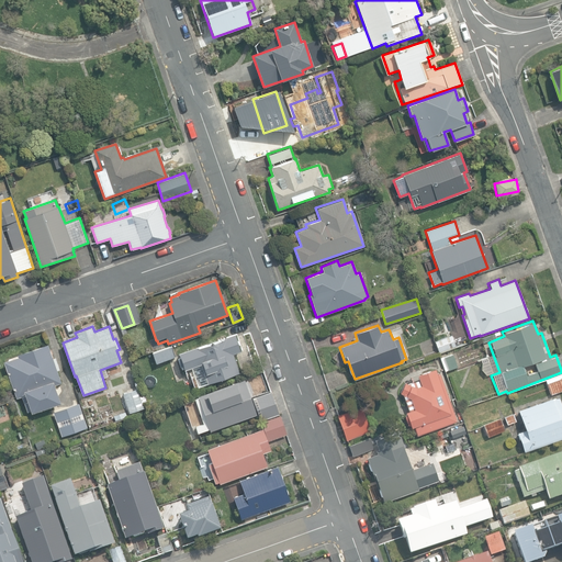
[(191,368),(198,388),(238,373),(233,355),(240,352),(235,334),(177,353),(183,371),(191,368)]
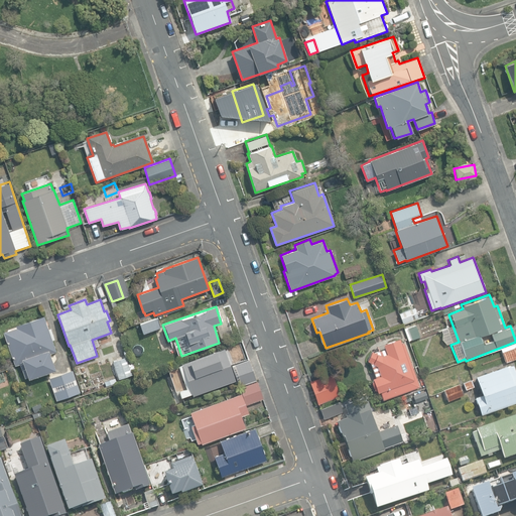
[(441,310),(443,315),(455,310),(454,306),(441,310)]
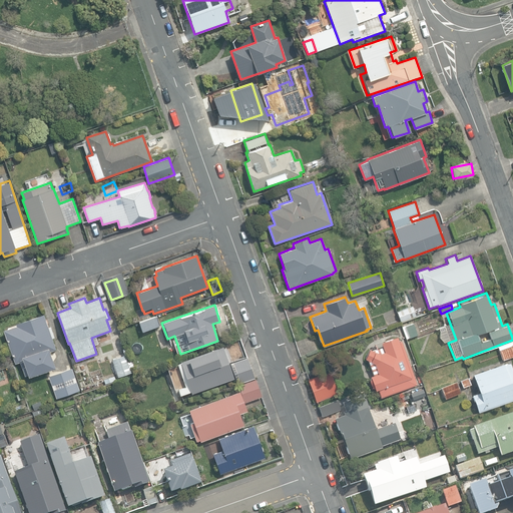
[(396,312),(400,323),(416,317),(412,306),(396,312)]
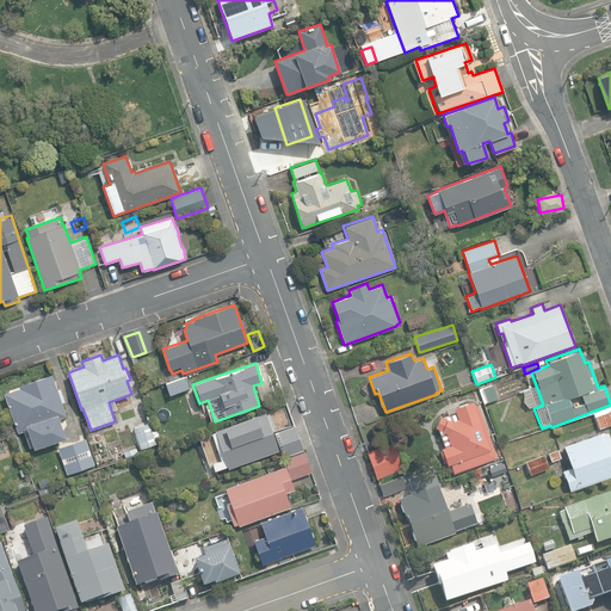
[(24,431),(30,450),(66,437),(59,418),(66,415),(62,402),(65,401),(60,388),(56,389),(51,374),(18,386),(18,387),(8,390),(10,392),(4,394),(18,433),(24,431)]
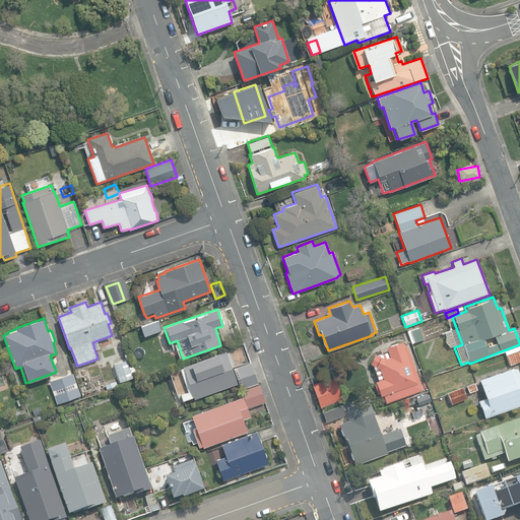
[(140,326),(144,336),(163,329),(158,320),(140,326)]
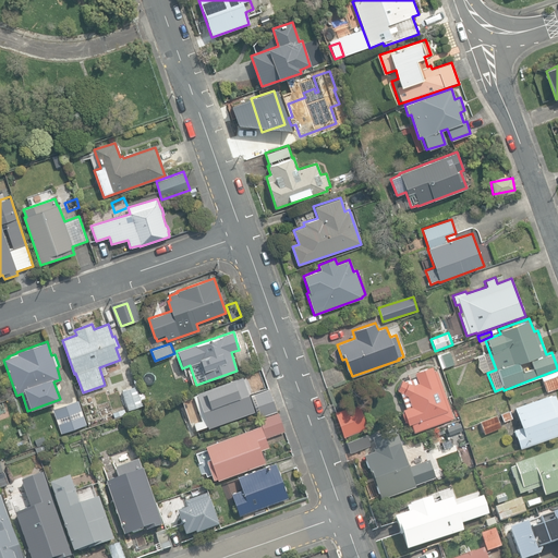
[(437,355),(441,367),(453,364),(449,352),(437,355)]
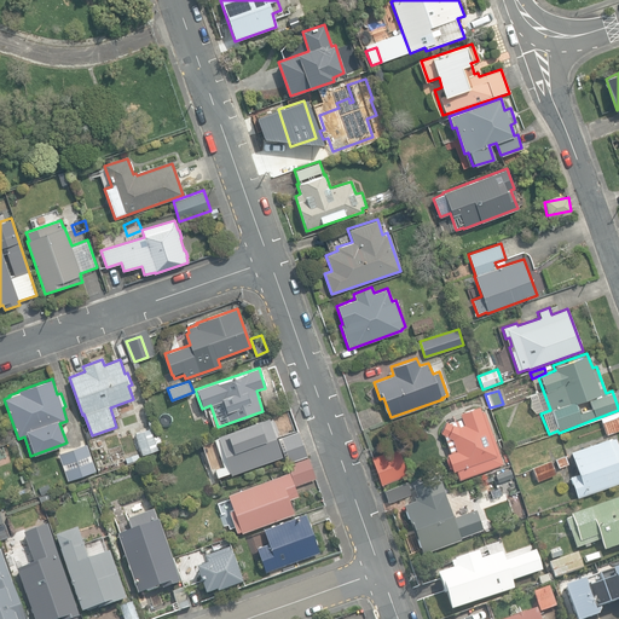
[(481,412),(479,406),(460,414),(461,417),(449,423),(445,421),(440,433),(445,434),(449,452),(446,453),(452,470),(455,470),(460,480),(502,464),(484,410),(481,412)]
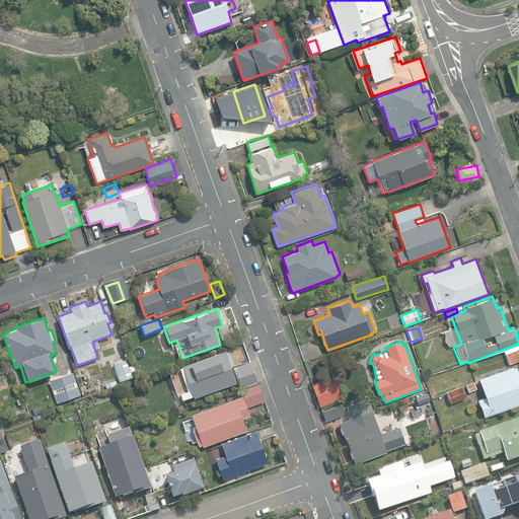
[(518,345),(503,351),(508,365),(518,361),(518,345)]
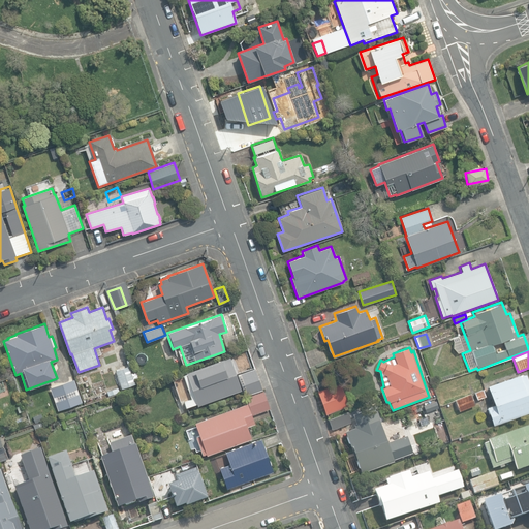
[(196,405),(241,390),(228,356),(186,372),(187,374),(184,375),(192,397),(183,401),(186,408),(196,404),(196,405)]
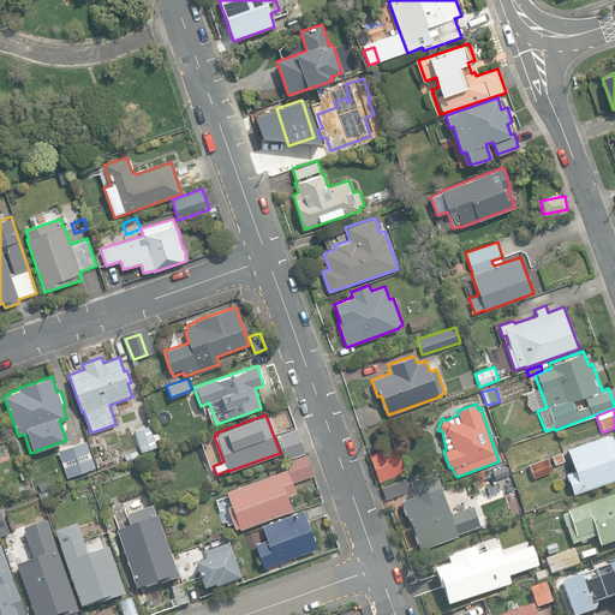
[(135,431),(142,452),(159,447),(151,425),(135,431)]
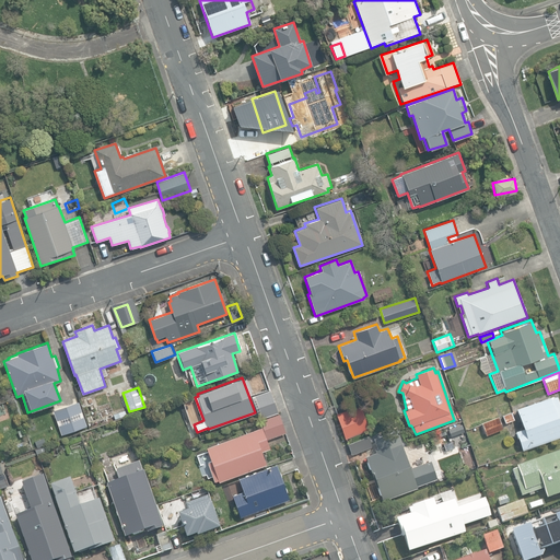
[(143,391),(148,401),(154,399),(151,387),(143,391)]
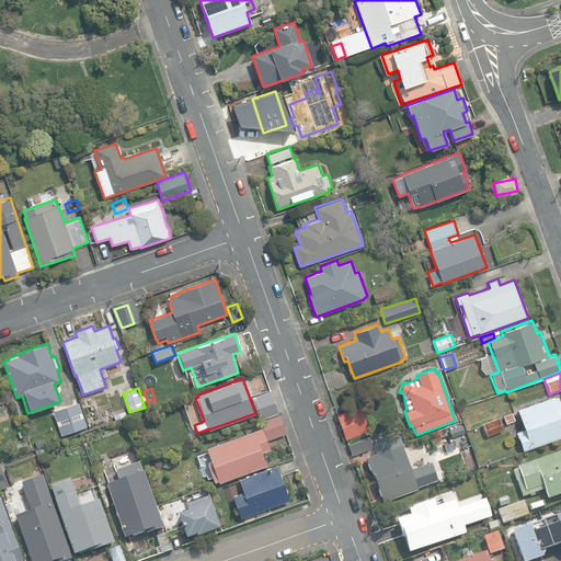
[(516,432),(523,450),(560,437),(560,410),(557,397),(551,399),(550,397),(516,409),(524,430),(516,432)]
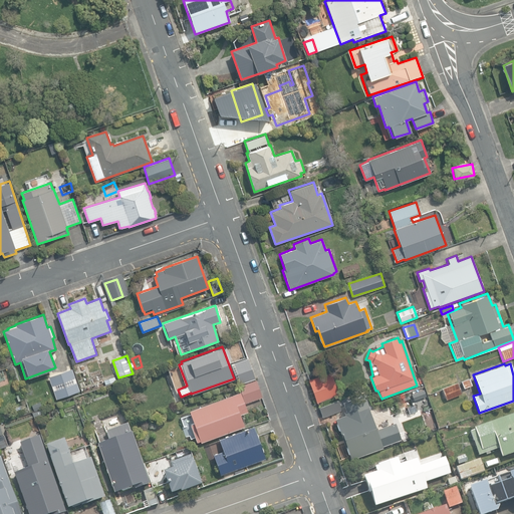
[(308,380),(316,402),(338,394),(331,372),(308,380)]
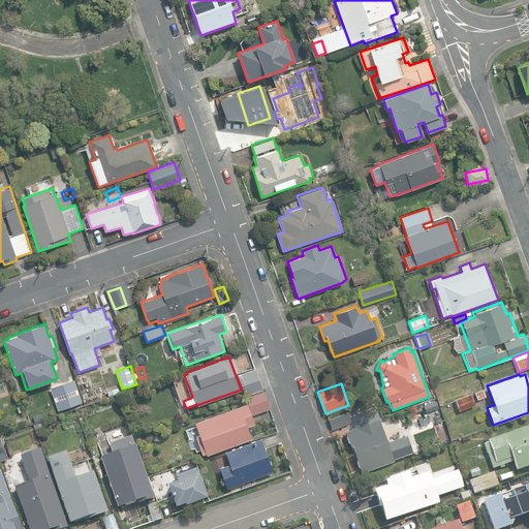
[(55,393),(62,412),(85,404),(81,394),(79,394),(75,384),(55,393)]
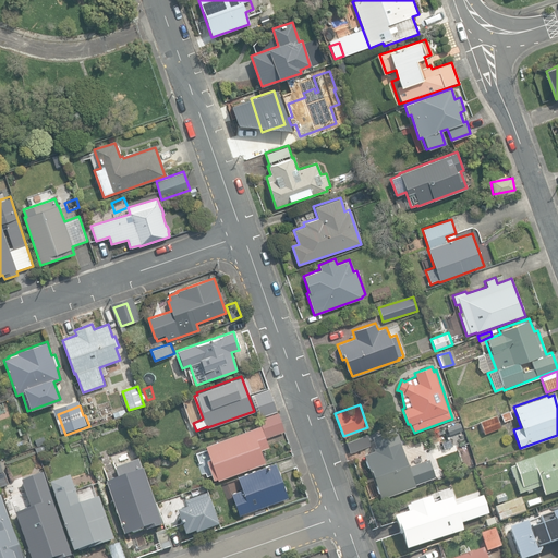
[(500,414),(504,422),(511,419),(508,411),(500,414)]
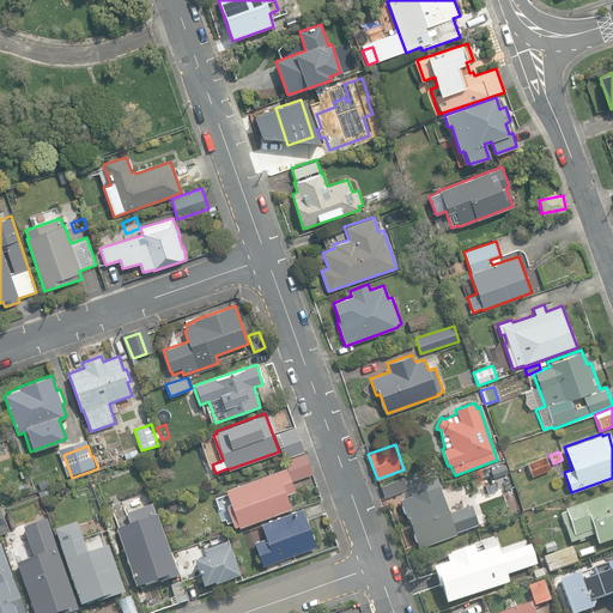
[(292,481),(311,474),(304,453),(284,460),(292,481)]
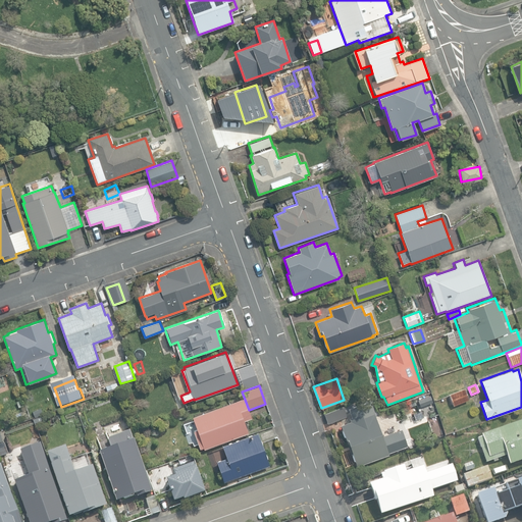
[(449,395),(453,406),(468,400),(464,387),(449,395)]
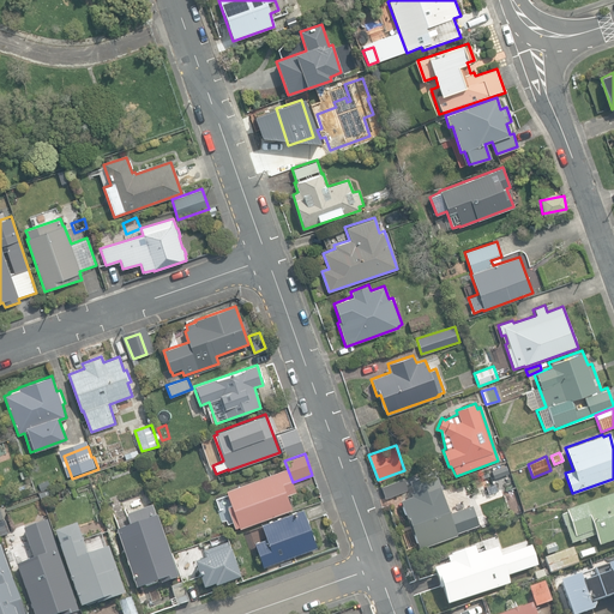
[(494,479),(509,474),(506,465),(491,470),(494,479)]
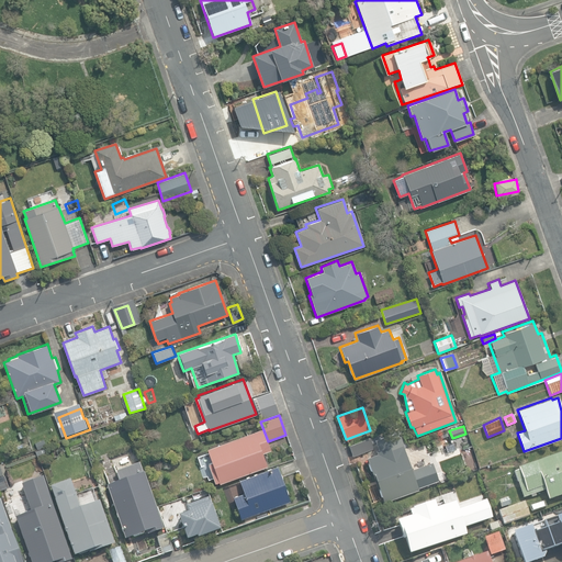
[(218,483),(267,465),(262,453),(270,450),(261,428),(204,449),(210,463),(208,464),(214,483),(218,482),(218,483)]
